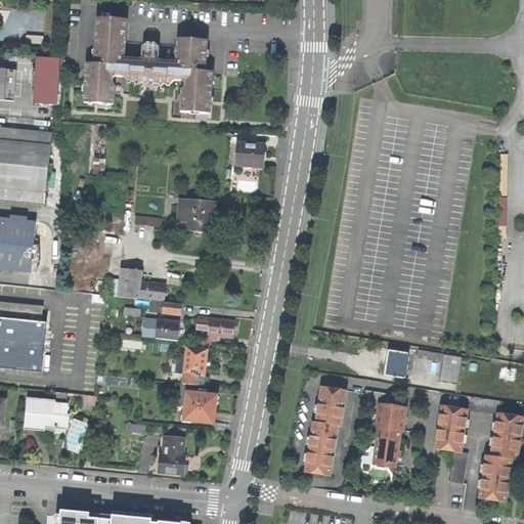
[(206,66),(207,41),(177,39),(175,62),(159,61),(161,59),(162,48),(159,48),(159,47),(156,43),(147,43),(143,46),(143,47),(140,47),(139,60),(125,59),(127,19),(97,18),(94,57),(96,57),(96,63),(94,63),(86,63),(84,102),(114,105),(115,85),(113,84),(114,79),(116,77),(123,77),(127,82),(138,83),(138,85),(160,87),(160,84),(170,85),(175,81),(182,81),(184,84),(184,88),(181,90),(180,112),(211,114),(213,72),(205,72),(204,72),(204,66),(205,66),(206,66)]
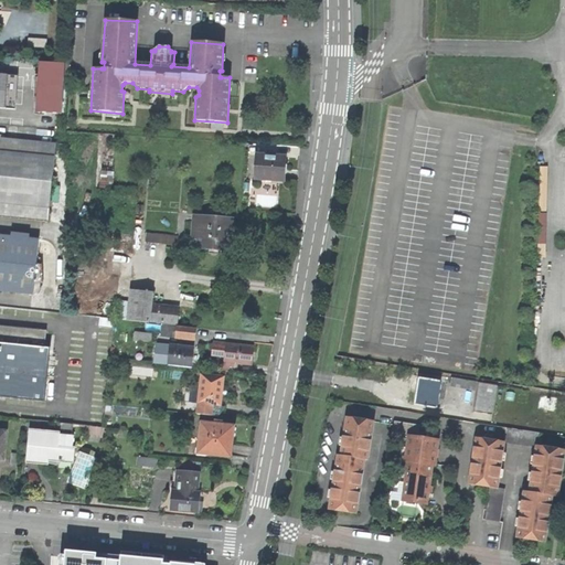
[(65,64),(40,62),(38,88),(36,114),(62,116),(63,92),(65,64)]
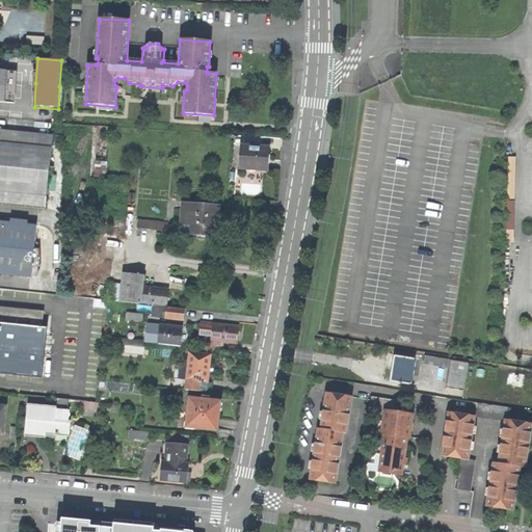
[(14,103),(16,72),(0,70),(0,102),(6,103),(14,103)]
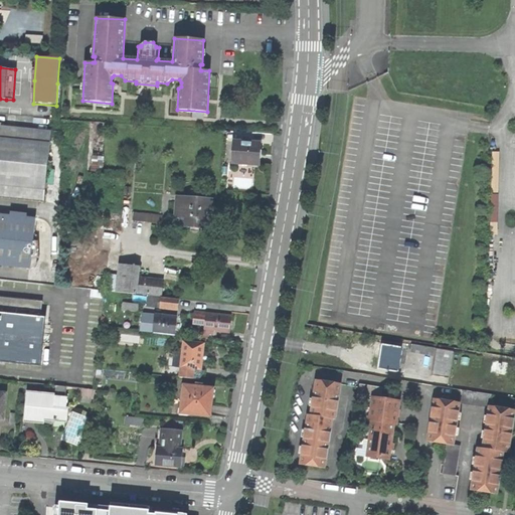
[(0,125),(0,123),(0,122),(0,197),(44,202),(51,132),(0,125)]
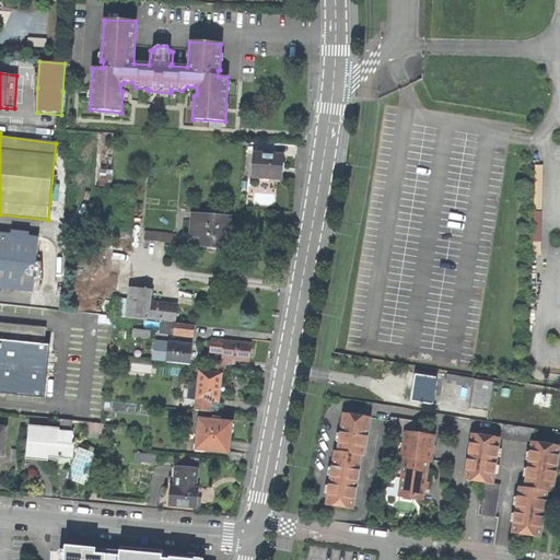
[(253,176),(280,177),(281,164),(282,155),(255,153),(253,176)]
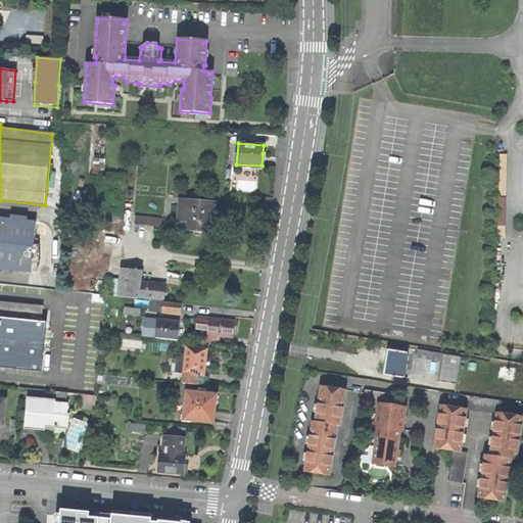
[(212,221),(215,202),(180,200),(178,218),(184,219),(184,229),(211,231),(211,229),(212,229),(214,225),(214,222),(212,221)]
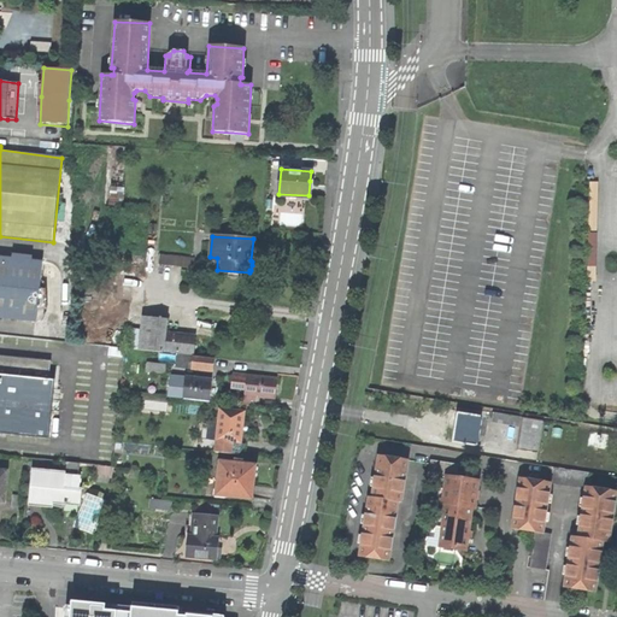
[(39,288),(41,260),(0,256),(0,317),(36,322),(42,321),(47,312),(45,289),(39,288)]
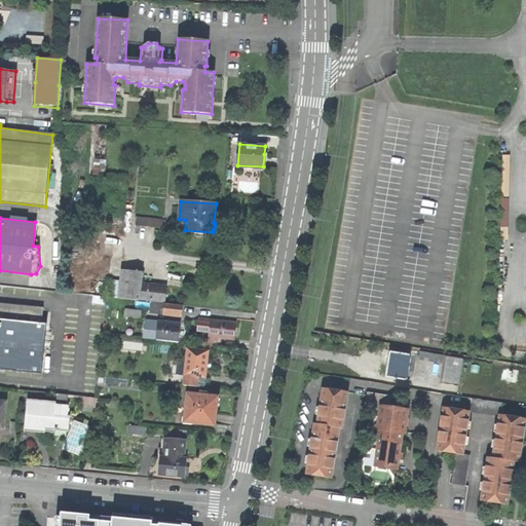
[(158,227),(158,219),(139,218),(138,225),(158,227)]
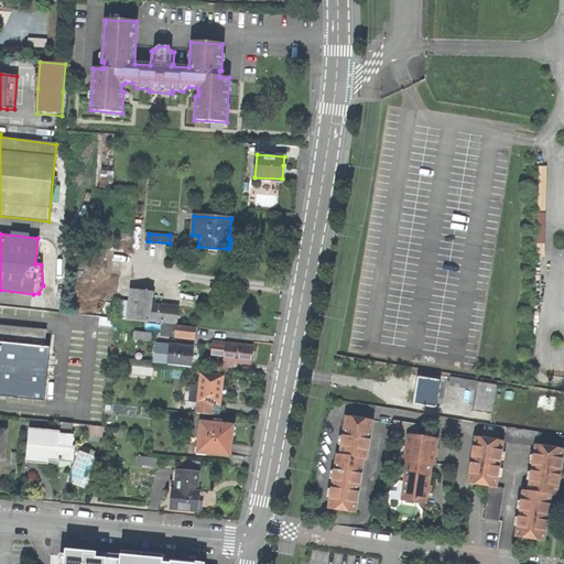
[(176,324),(179,308),(151,305),(152,292),(131,290),(128,320),(150,323),(150,321),(176,324)]
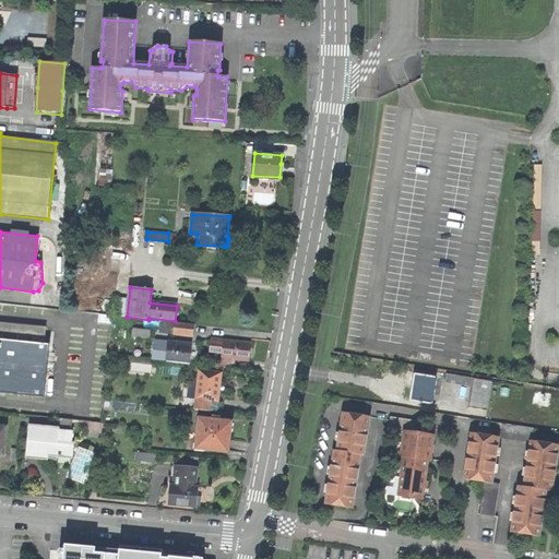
[(0,391),(44,395),(49,344),(44,343),(46,326),(0,321),(0,391)]
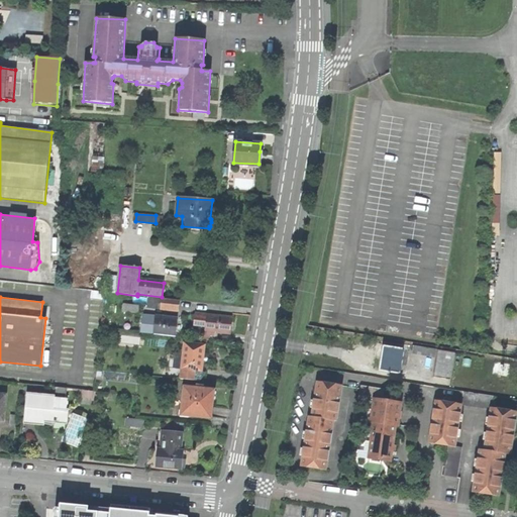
[(180,301),(148,297),(147,307),(179,311),(180,301)]
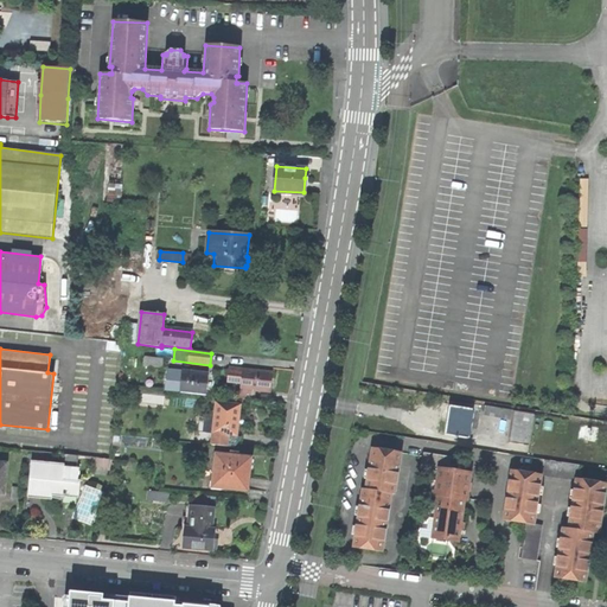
[(144,366),(163,369),(164,359),(145,357),(144,366)]
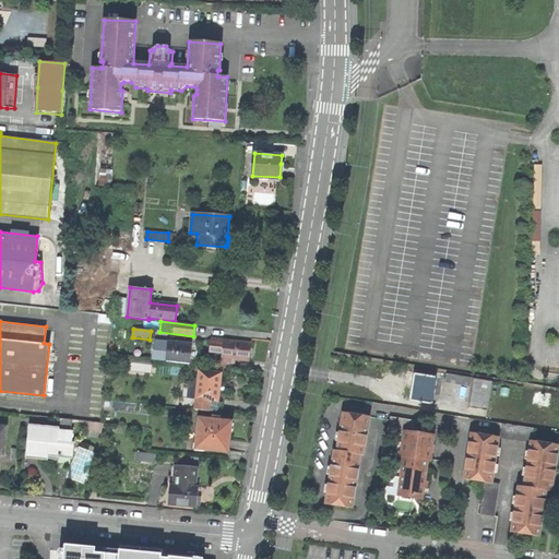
[(222,367),(233,369),(234,359),(250,360),(251,352),(252,343),(212,340),(211,352),(223,353),(222,367)]
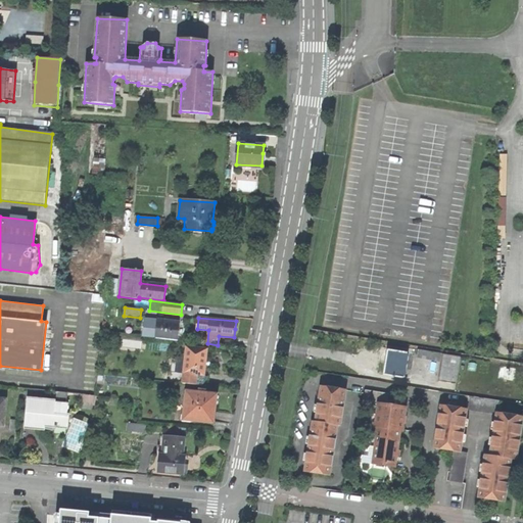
[(170,322),(158,320),(156,338),(178,341),(180,323),(170,322)]
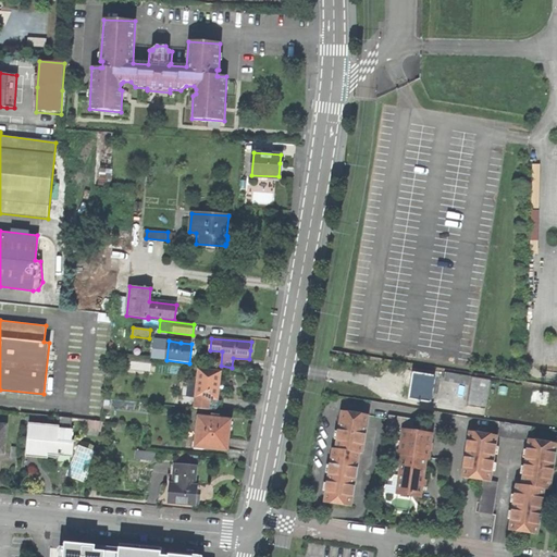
[(219,393),(221,372),(199,370),(195,409),(217,411),(219,393)]
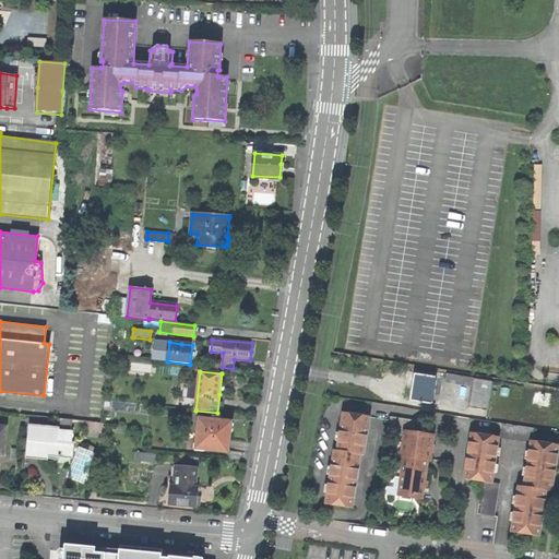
[(436,378),(415,373),(412,396),(411,401),(430,404),(436,378)]
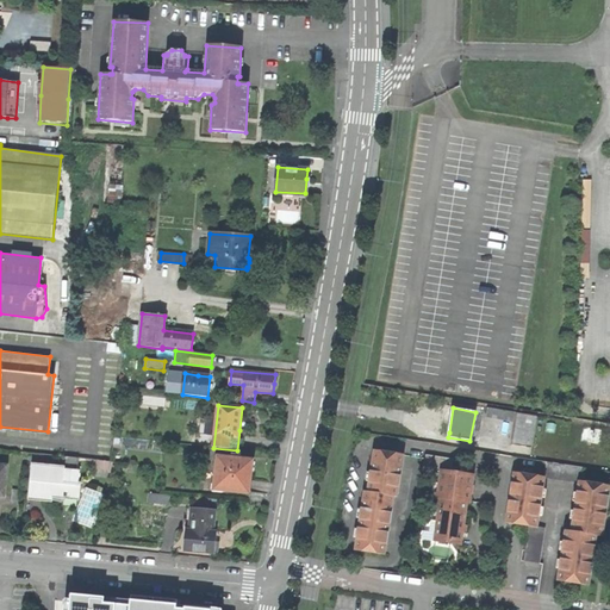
[(514,443),(531,447),(537,415),(520,412),(514,443)]
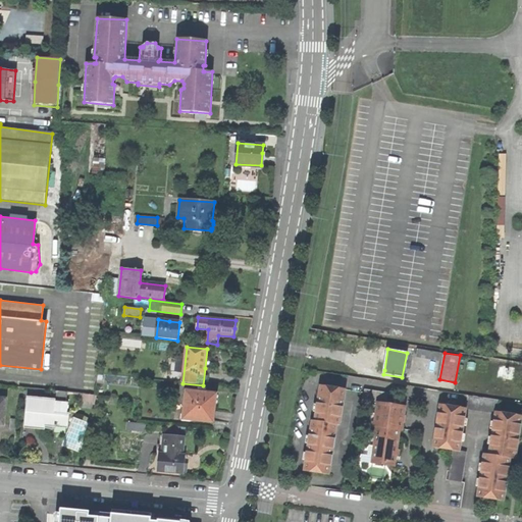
[(314,421),(336,425),(340,425),(345,389),(320,385),(318,400),(314,421)]
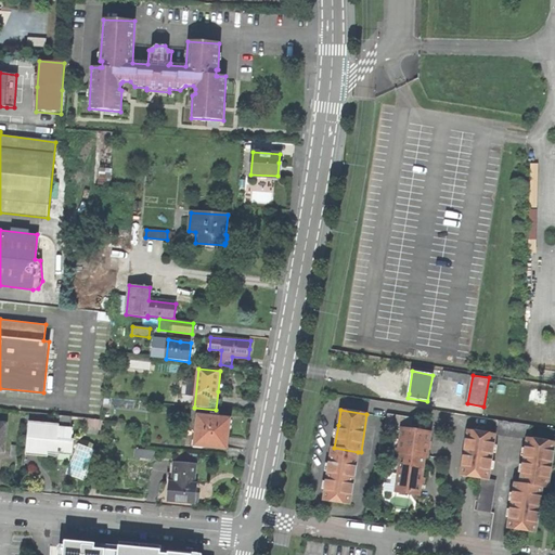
[(386,428),(402,431),(402,429),(411,430),(412,417),(388,413),(386,428)]
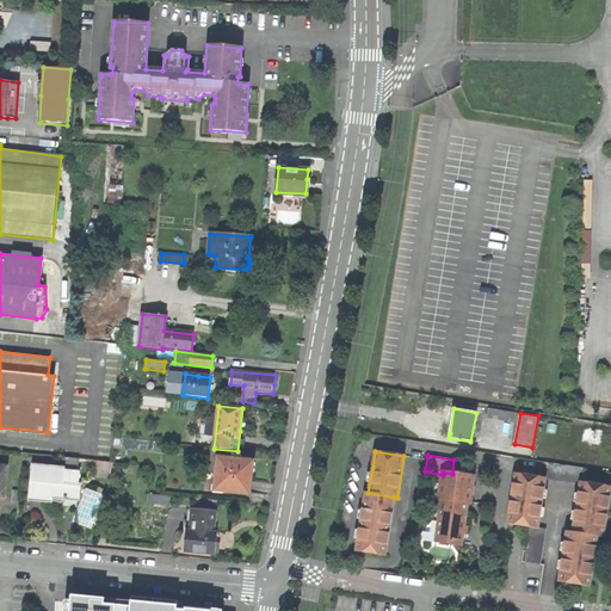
[(63,468),(62,469),(78,471),(79,460),(63,457),(63,468)]
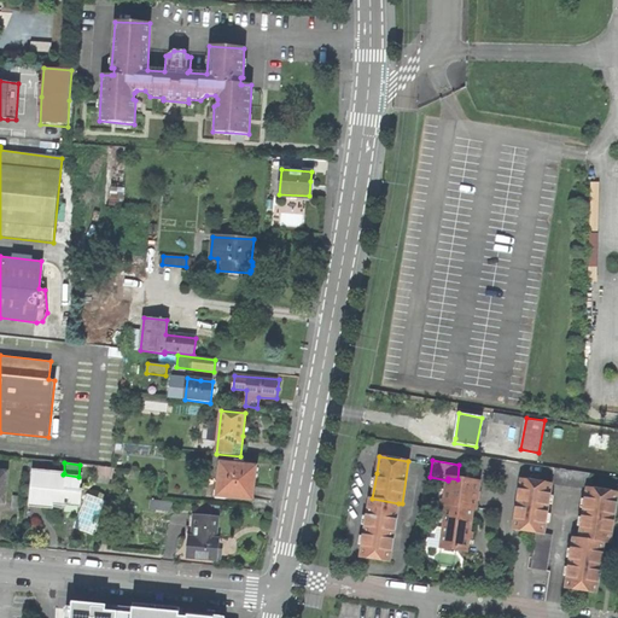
[(256,467),(221,464),(217,496),(254,500),(255,488),(254,488),(255,479),(256,467)]
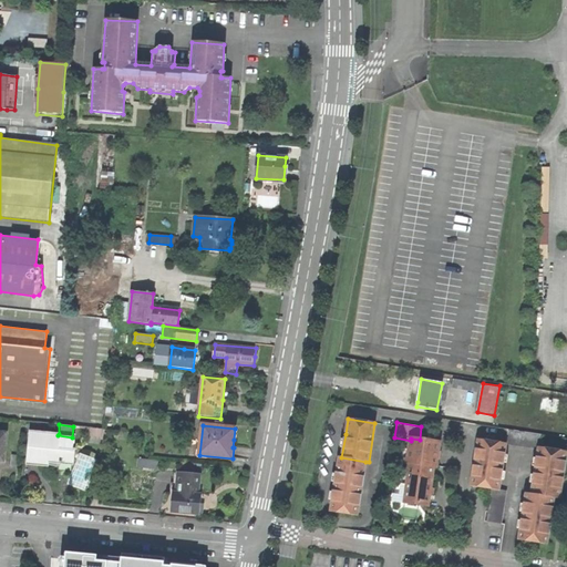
[(508,428),(506,443),(538,449),(538,446),(540,433),(508,428)]
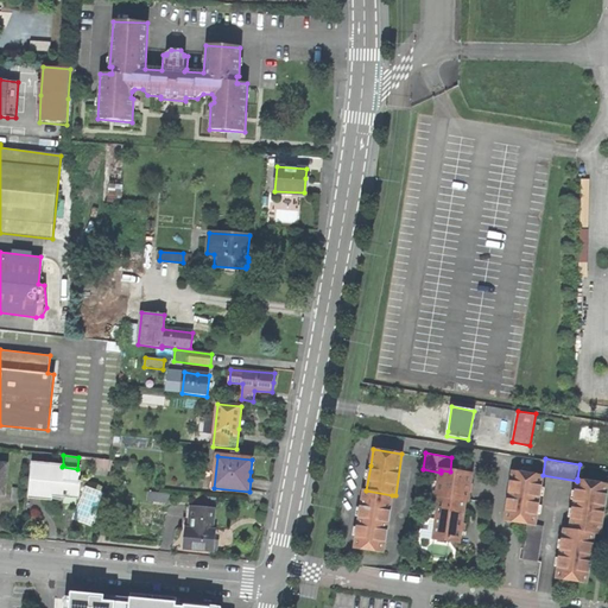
[(62,467),(63,466),(32,462),(29,498),(51,500),(51,499),(56,499),(61,499),(61,496),(80,499),(81,481),(78,481),(77,496),(50,493),(50,498),(31,495),(33,464),(62,467)]
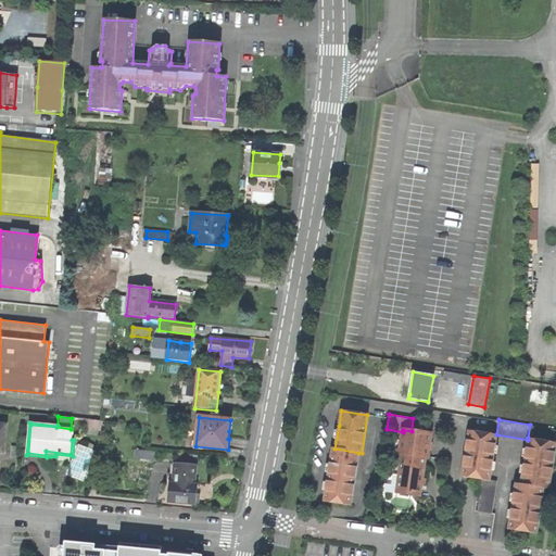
[(46,451),(71,454),(72,440),(73,429),(71,429),(57,427),(30,425),(28,453),(46,455),(46,451)]
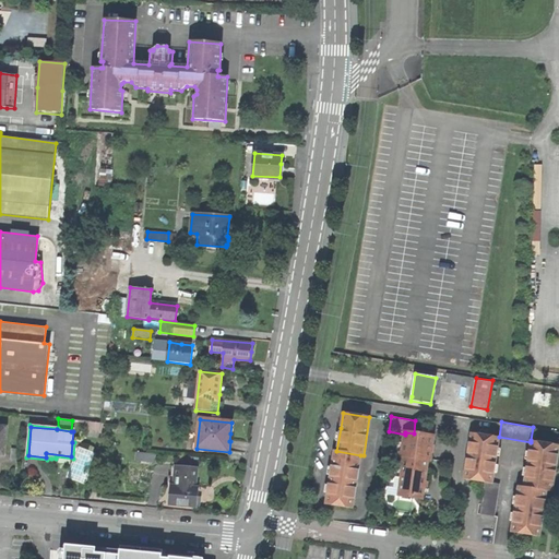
[(484,482),(491,483),(495,463),(499,437),(471,431),(463,478),(484,482)]
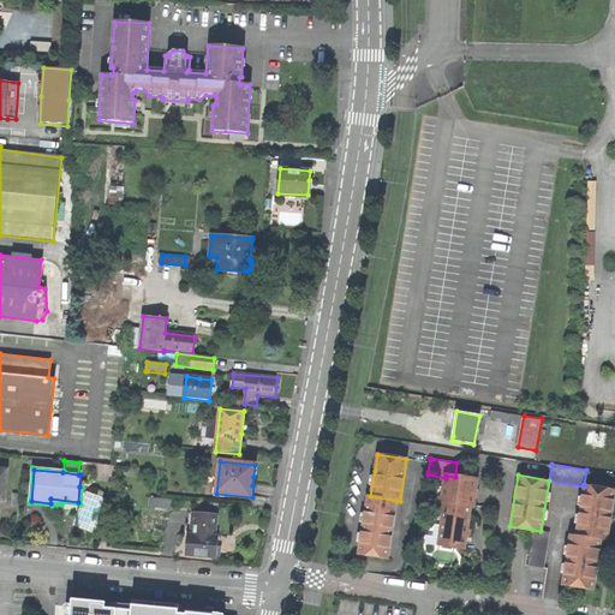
[(477,481),(455,477),(446,476),(446,478),(442,501),(446,502),(471,506),(473,506),(476,493),(477,481)]
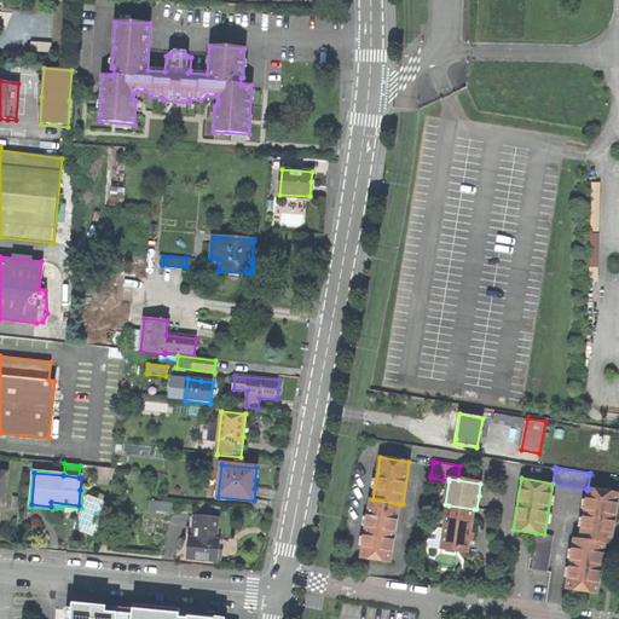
[(618,492),(588,487),(588,490),(580,539),(605,543),(611,544),(614,520),(618,492)]
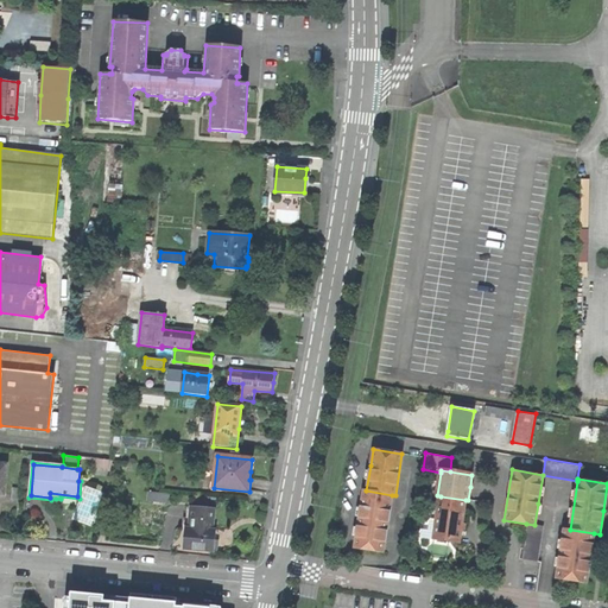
[(384,552),(392,495),(366,491),(363,491),(361,504),(354,549),(384,552)]
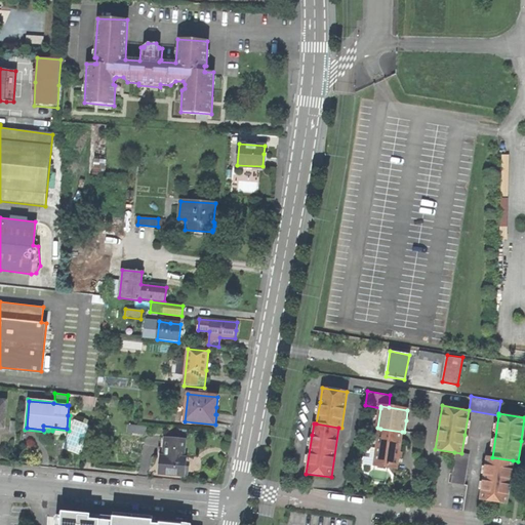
[(127,433),(136,434),(137,426),(127,425),(127,433)]
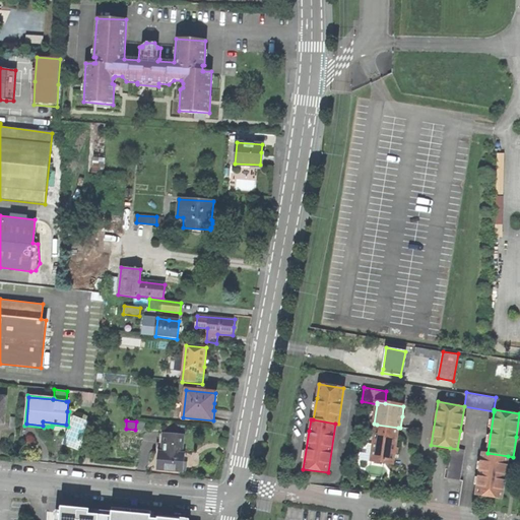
[(135,430),(144,431),(145,423),(136,421),(135,430)]
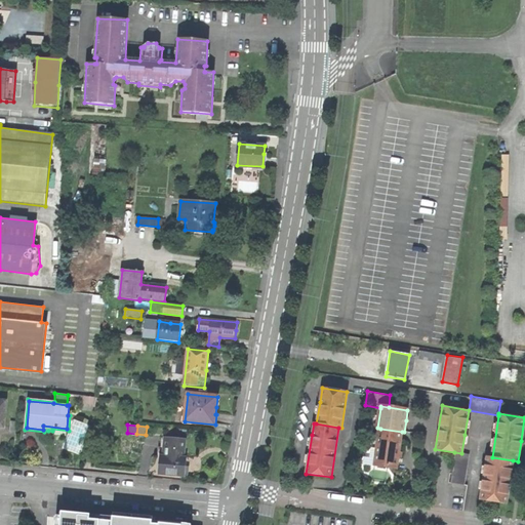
[(378,441),(375,466),(384,467),(396,469),(402,432),(380,429),(378,441)]
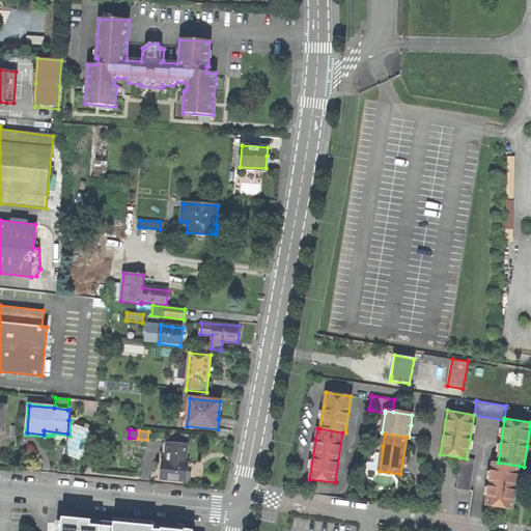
[(186,464),(187,444),(166,442),(165,462),(186,464)]
